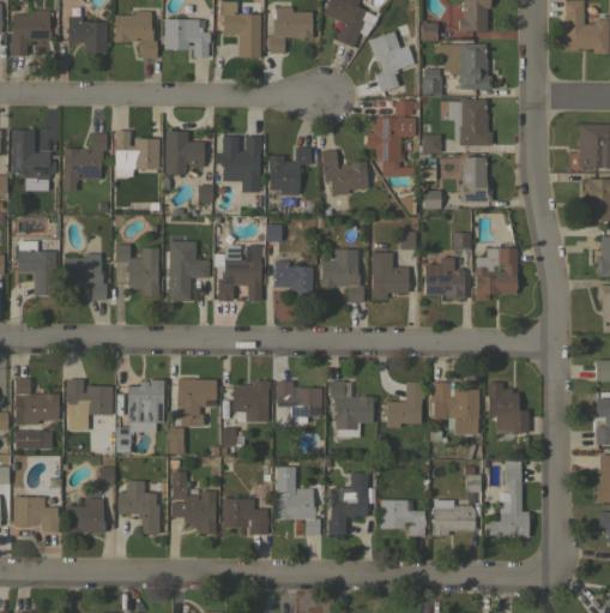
[(355,48),(336,40),(343,22),(324,14),(330,0),(342,0),(348,2),(349,1),(345,0),(361,0),(358,6),(367,10),(362,20),(366,22),(355,48)]
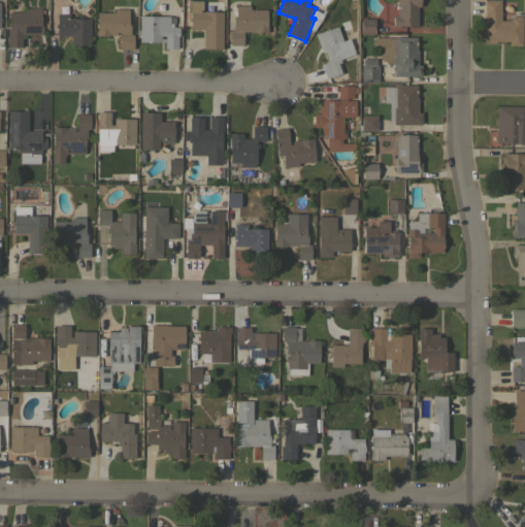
[(399,1),(398,1),(398,0),(422,0),(422,7),(420,7),(420,26),(402,26),(402,28),(396,28),(396,17),(399,17),(399,1)]
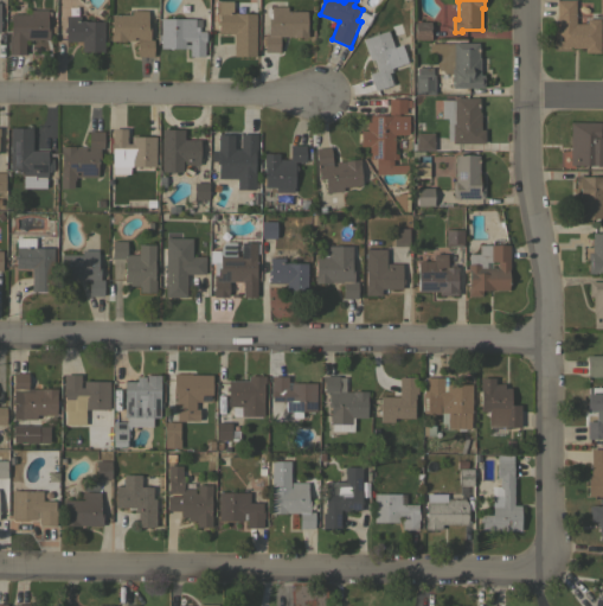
[(559,20),(558,20),(558,0),(578,0),(578,4),(579,4),(579,11),(578,11),(578,16),(590,16),(590,19),(602,19),(602,53),(588,53),(588,49),(575,49),(575,48),(559,48),(559,20)]
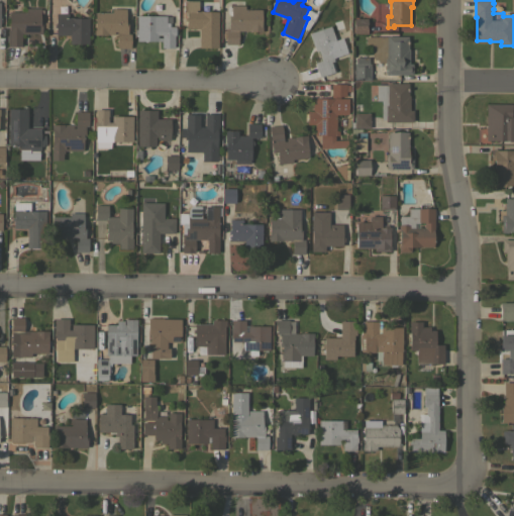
[(200,11),(203,11),(203,12),(220,12),(220,48),(201,48),(201,29),(188,29),(188,1),(201,1),(201,7),(200,11)]
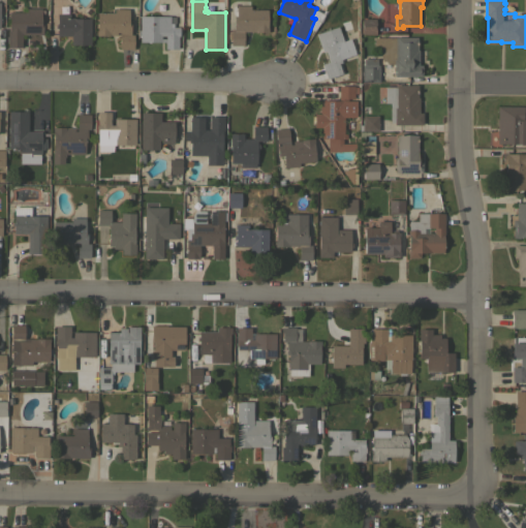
[(270,10),(270,28),(271,28),(271,33),(246,32),(246,47),(233,45),(233,31),(236,31),(237,17),(238,18),(239,6),(253,6),(253,9),(270,10)]
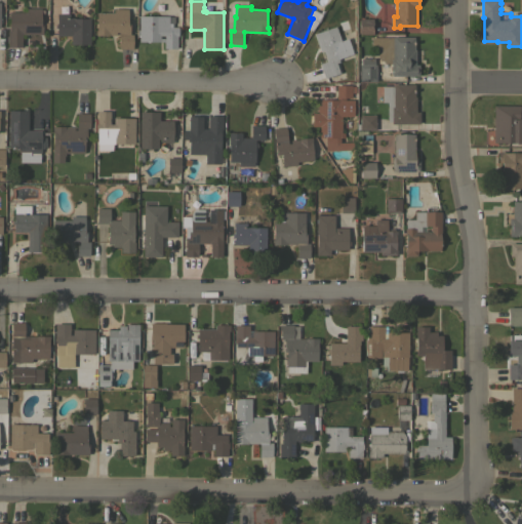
[(29,12),(29,8),(43,9),(43,22),(45,22),(45,35),(24,35),(24,47),(10,47),(10,31),(11,31),(11,12),(29,12)]
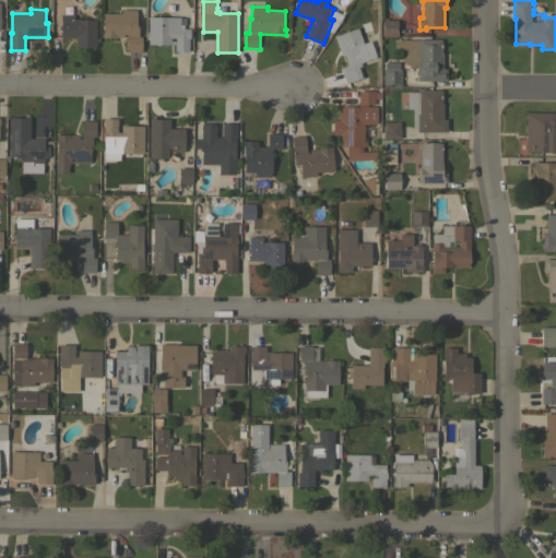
[(123,14),(123,10),(139,10),(139,23),(140,23),(140,37),(144,37),(143,52),(129,52),(129,38),(118,38),(104,38),(104,33),(105,33),(105,14),(123,14)]
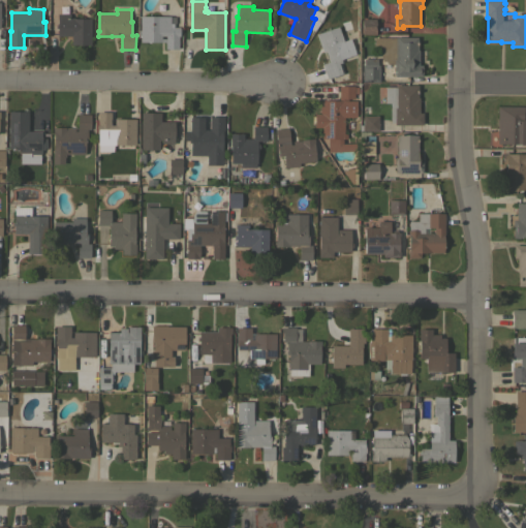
[(92,45),(73,45),(73,36),(59,36),(60,14),(72,14),(72,19),(74,19),(93,19),(92,45)]
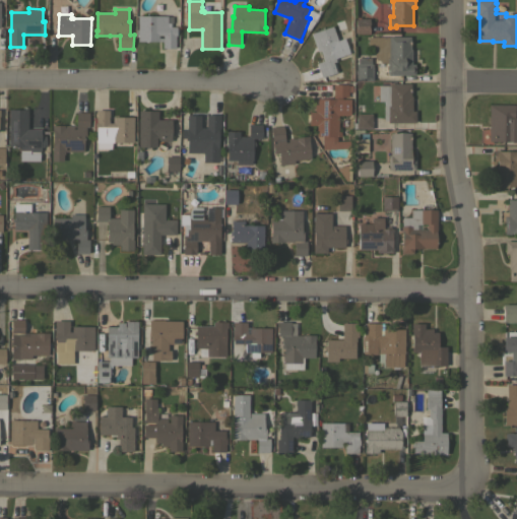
[(140,16),(170,16),(169,27),(179,27),(179,36),(178,36),(177,49),(165,49),(165,42),(139,42),(140,16)]
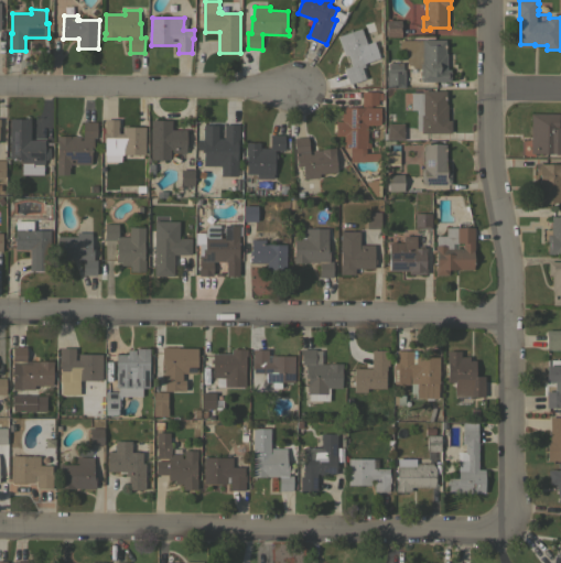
[(402,21),(402,38),(388,38),(388,20),(402,21)]
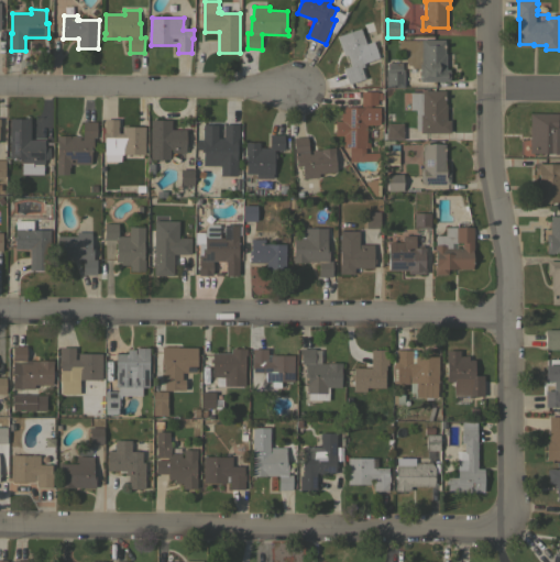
[(339,36),(363,29),(366,37),(373,35),(381,58),(365,64),(366,67),(363,68),(366,79),(350,85),(346,69),(352,66),(349,55),(346,56),(339,36)]
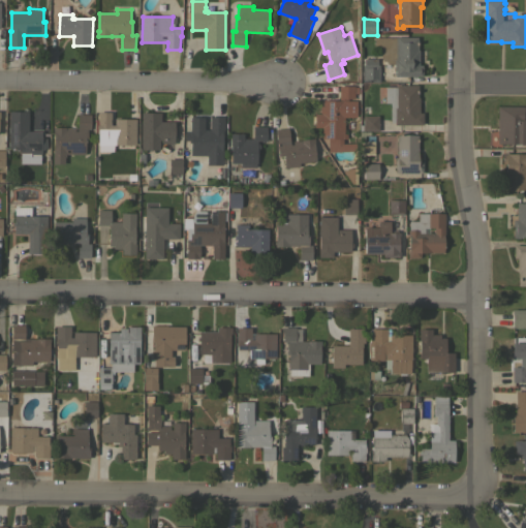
[(398,38),(398,37),(420,37),(420,51),(421,51),(421,65),(424,65),(425,76),(397,78),(397,75),(396,75),(396,64),(390,64),(390,62),(382,60),(382,48),(376,48),(376,38),(398,38)]
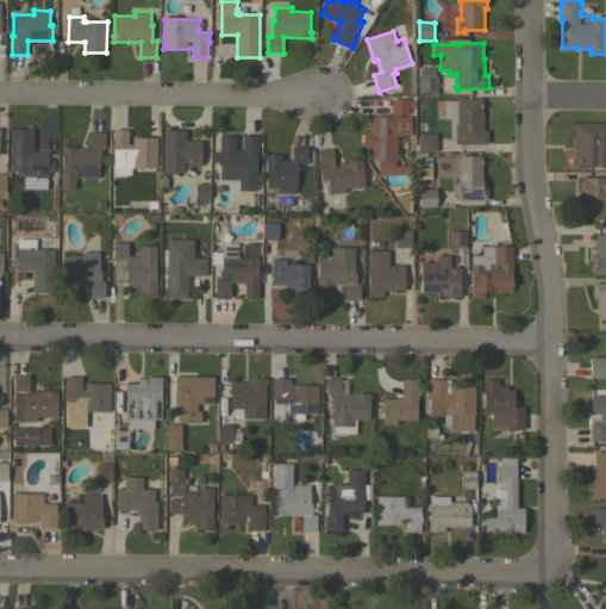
[(439,95),(419,95),(419,75),(422,75),(422,69),(437,69),(437,75),(439,75),(439,95)]
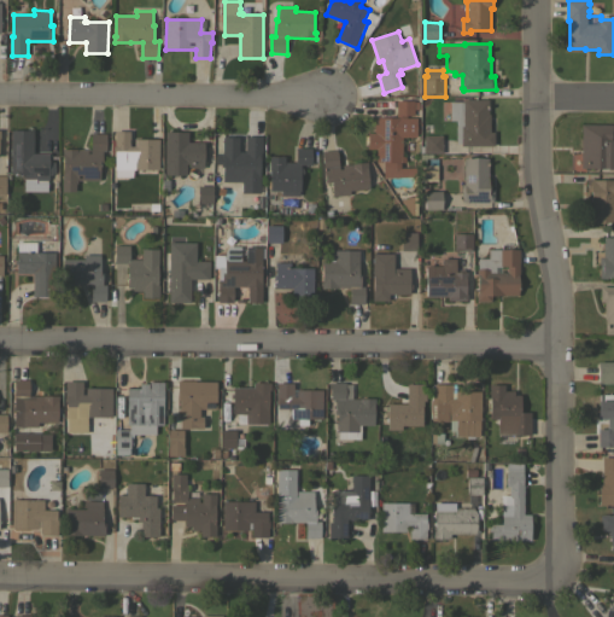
[(463,146),(463,144),(458,144),(457,121),(452,121),(452,103),(465,103),(465,100),(467,100),(467,97),(479,97),(479,100),(490,100),(490,115),(491,115),(491,133),(496,133),(496,146),(463,146)]
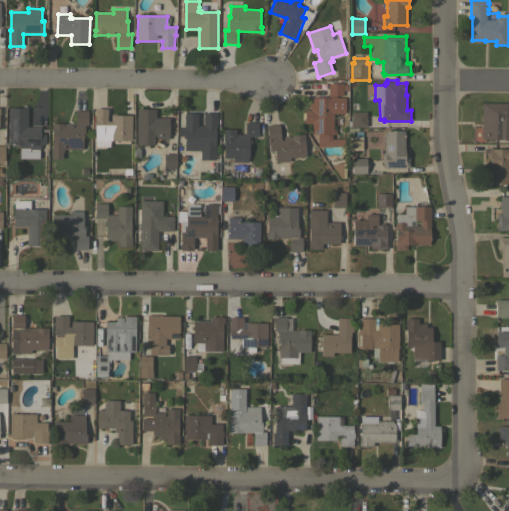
[(330,98),(330,84),(349,84),(348,91),(345,91),(344,96),(338,96),(338,98),(348,98),(348,114),(335,114),(335,135),(313,135),(313,124),(306,124),(306,111),(311,111),(312,103),(314,103),(314,98),(330,98)]
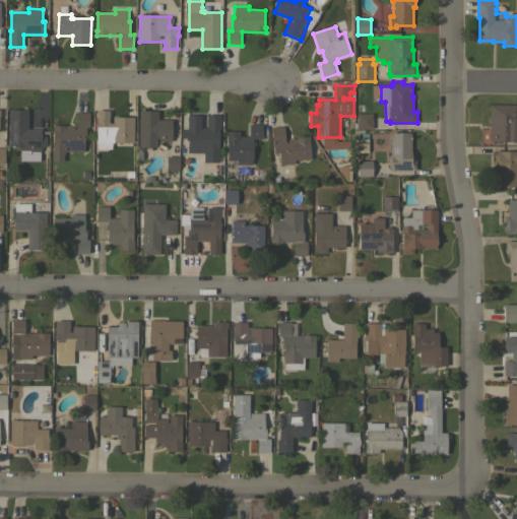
[(516,144),(505,144),(505,142),(491,142),(491,105),(516,105),(516,144)]
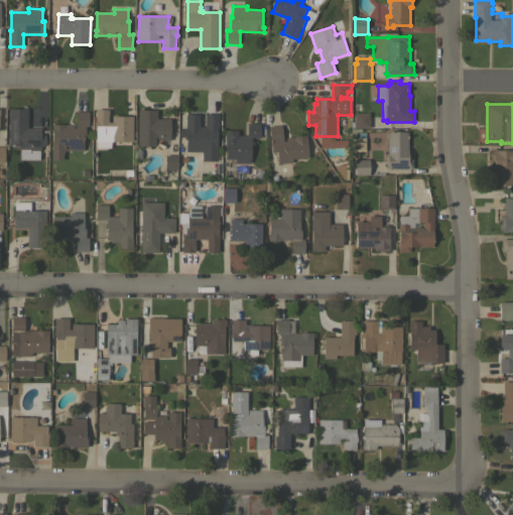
[(11,109),(29,109),(29,128),(42,128),(42,135),(47,135),(47,145),(45,145),(45,146),(42,146),(42,150),(42,153),(31,153),(31,150),(21,150),(21,146),(10,145),(11,109)]
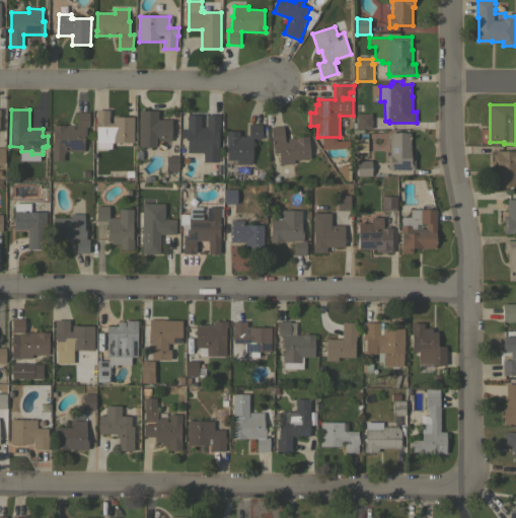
[(136,117),(135,143),(114,143),(114,148),(98,148),(98,143),(98,132),(96,132),(96,123),(98,123),(98,111),(111,111),(111,123),(115,123),(115,117),(136,117)]
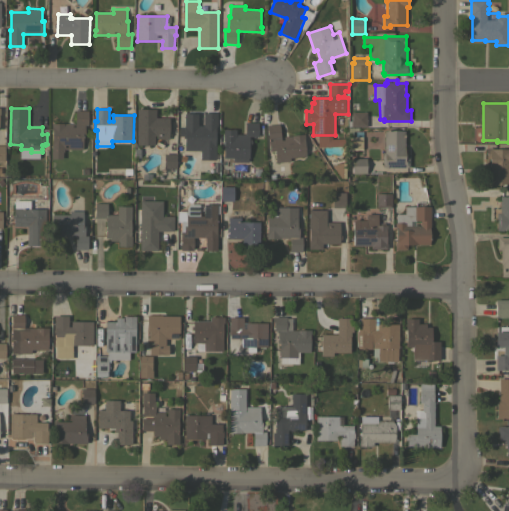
[(139,109),(157,109),(157,118),(171,118),(171,122),(172,122),(172,129),(171,129),(171,139),(159,139),(159,136),(156,136),(156,145),(139,145),(139,109)]
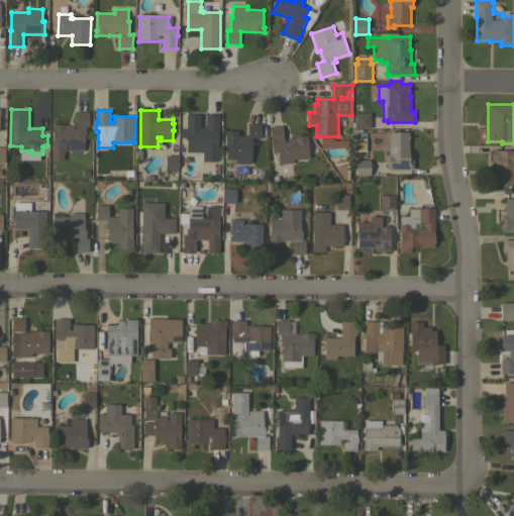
[(91,112),(91,127),(87,127),(87,139),(85,139),(85,151),(67,151),(67,153),(65,153),(65,161),(54,161),(54,146),(55,146),(55,129),(54,129),(54,125),(67,125),(78,125),(78,112),(91,112)]
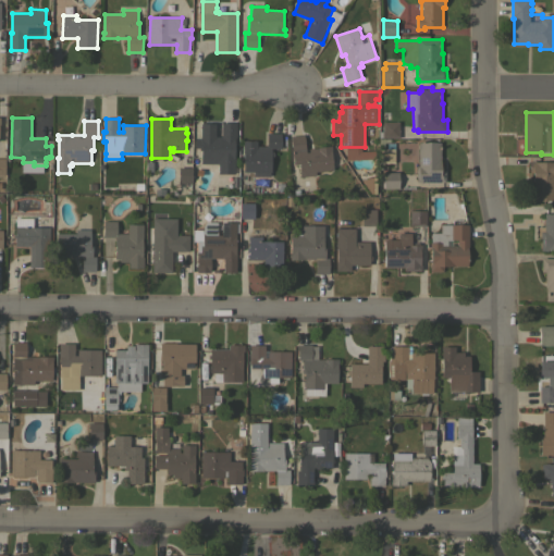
[(401,122),(401,138),(384,138),(380,138),(380,132),(384,132),(384,127),(384,123),(401,122)]
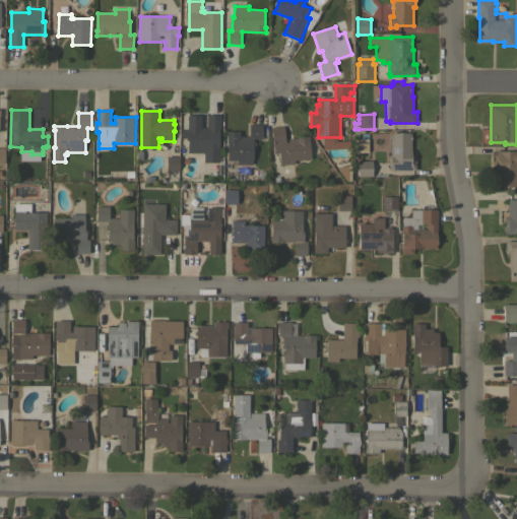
[(203,128),(208,128),(208,115),(222,115),(222,129),(220,129),(220,148),(221,148),(220,163),(205,163),(205,153),(189,153),(189,141),(187,141),(187,139),(184,139),(184,129),(189,129),(189,116),(203,116),(203,128)]
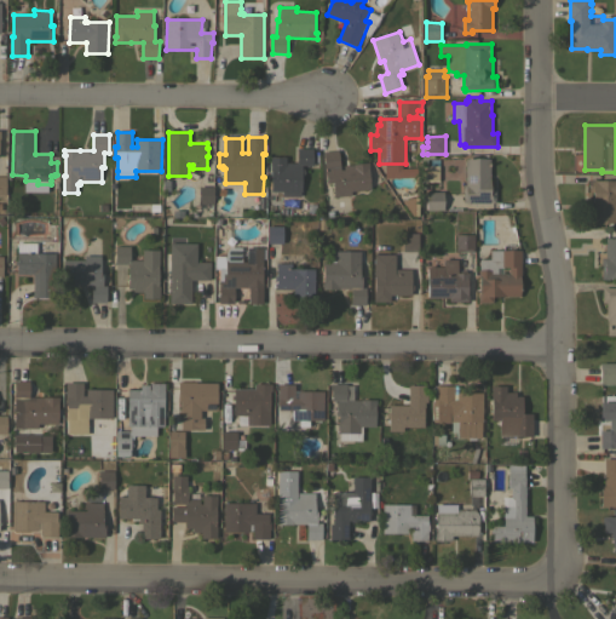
[(315,149),(315,166),(304,166),(304,196),(283,196),(283,193),(272,191),(272,168),(272,156),(288,158),(288,164),(299,164),(299,149),(315,149)]
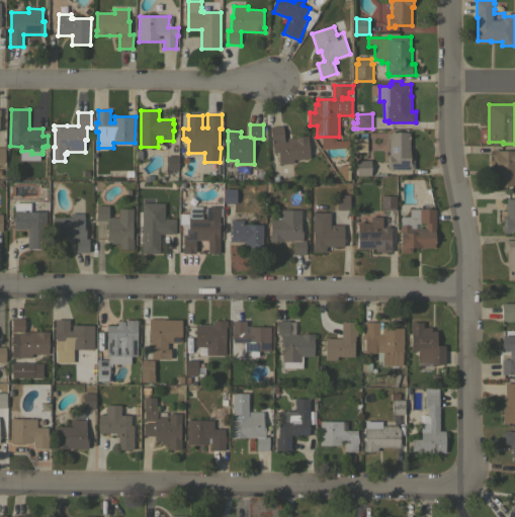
[(284,125),(286,143),(289,142),(288,139),(296,138),(310,137),(311,142),(310,142),(311,159),(295,160),(295,164),(280,165),(279,153),(274,154),(273,144),(276,143),(276,142),(273,142),(271,127),(284,125)]
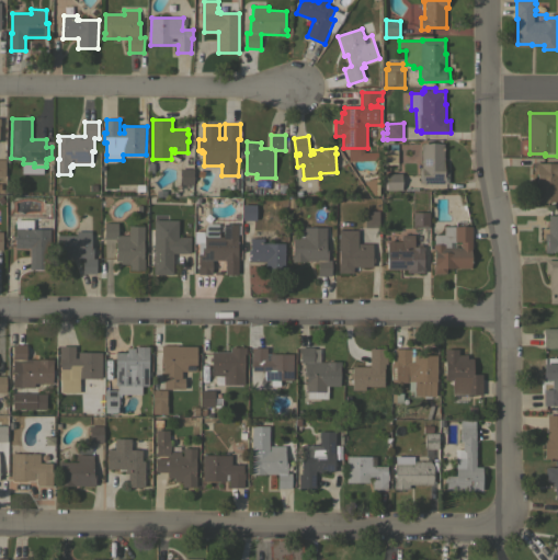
[(423,144),(445,144),(446,172),(451,172),(451,184),(421,184),(421,168),(423,168),(423,144)]
